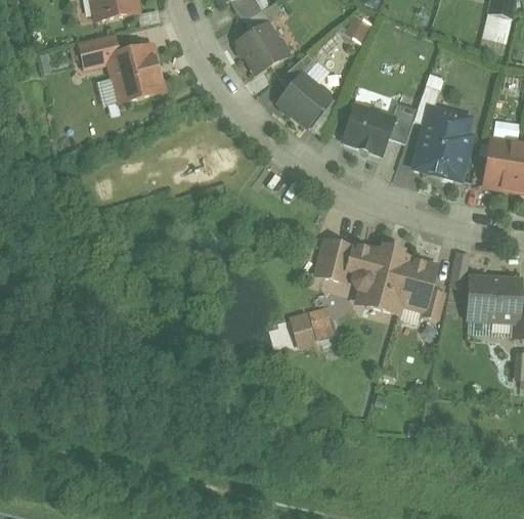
[(92,0),(96,18),(138,11),(135,0),(92,0)]
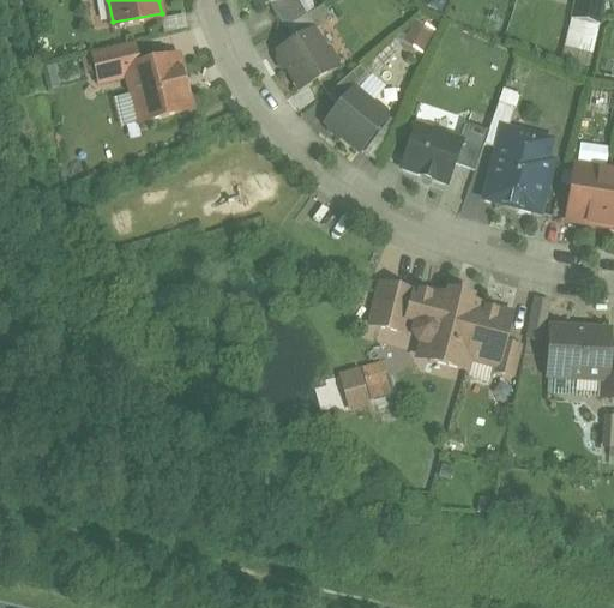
[(270,0),(284,24),(289,22),(307,11),(300,0),(270,0)]
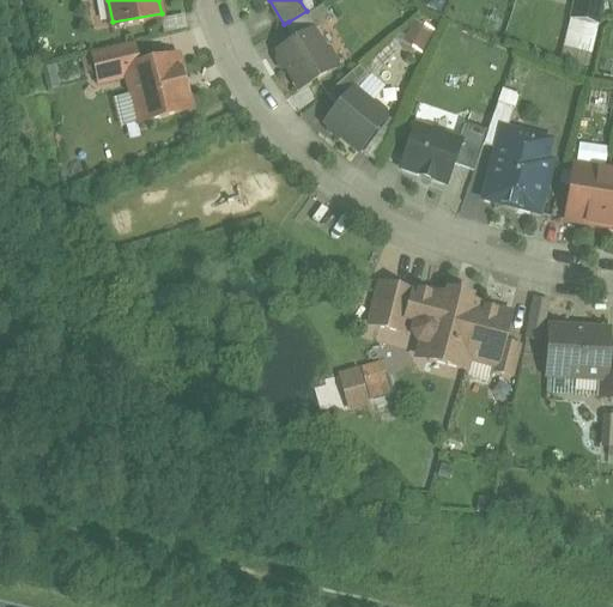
[(574,0),(572,12),(600,18),(604,0),(574,0)]
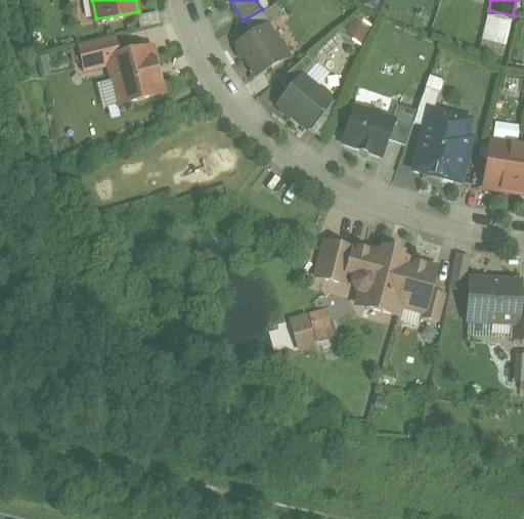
[(262,9),(247,18),(253,29),(281,11),(275,1),(262,9)]
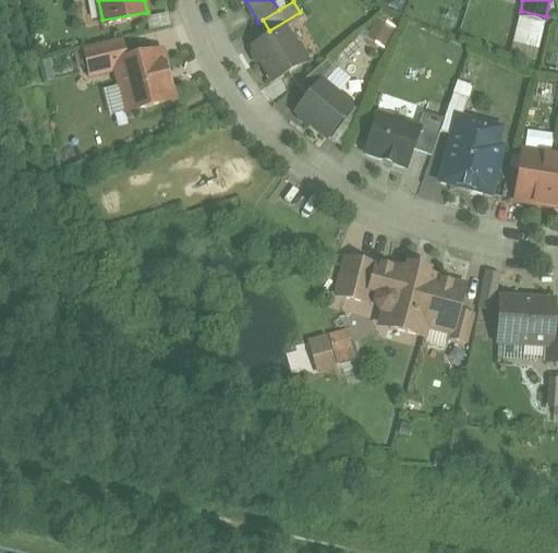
[(396,25),(378,15),(367,33),(385,44),(396,25)]
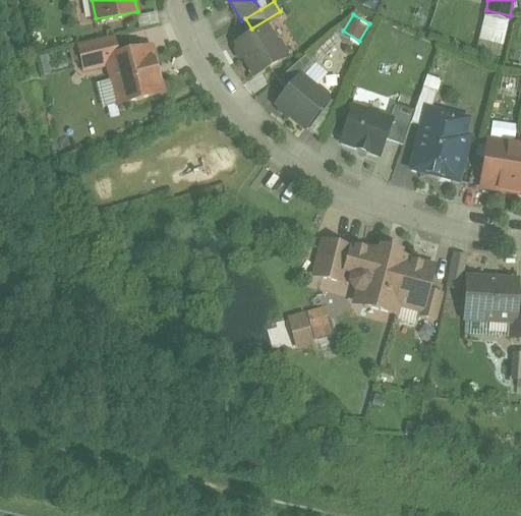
[(266,22),(236,41),(254,72),(285,54),(286,49),(280,39),(275,38),(266,22)]
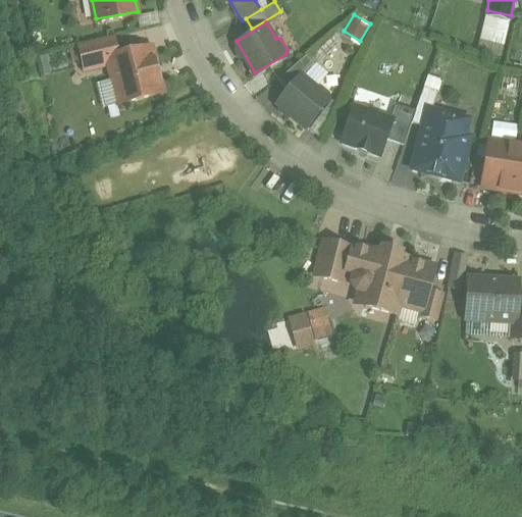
[(113,33),(79,41),(85,67),(110,61),(108,55),(118,52),(113,33)]
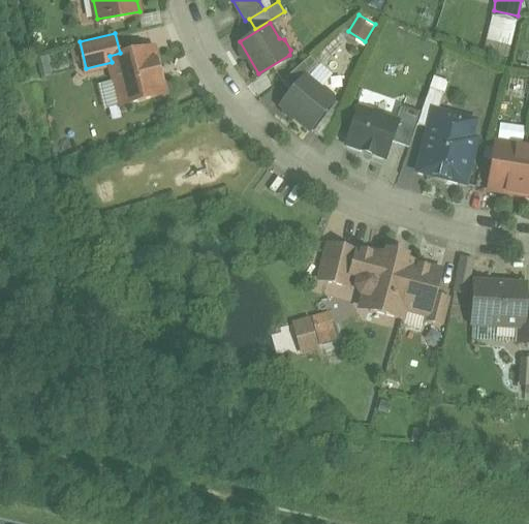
[(120,53),(110,56),(112,62),(116,78),(120,76),(125,100),(163,91),(152,45),(120,53)]
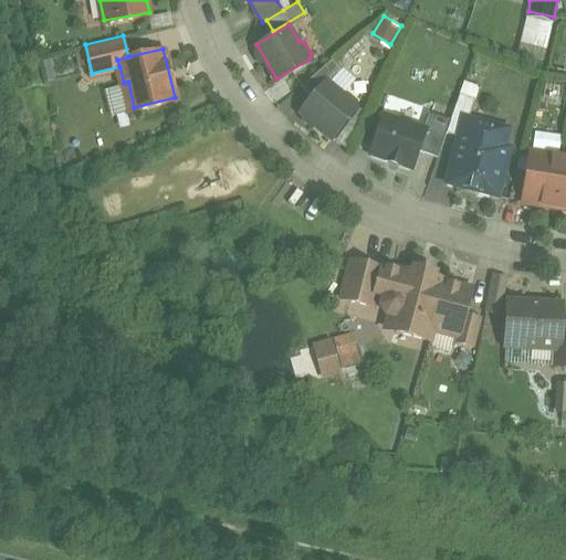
[(332,56),(302,83),(313,95),(326,80),(342,66),(332,56)]
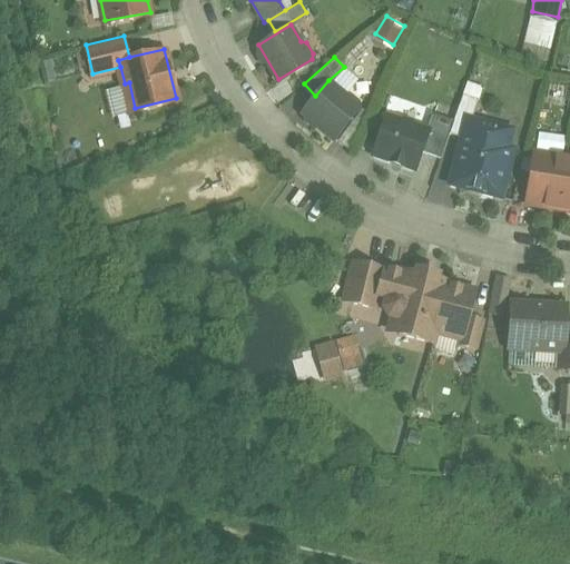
[(482,85),(468,79),(462,92),(478,97),(482,85)]
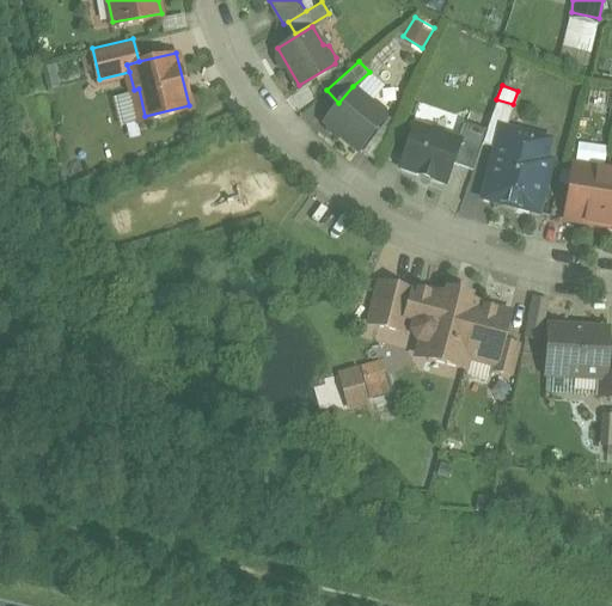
[(338,103),(326,117),(360,145),(386,114),(385,106),(375,98),(368,99),(353,86),(338,103)]
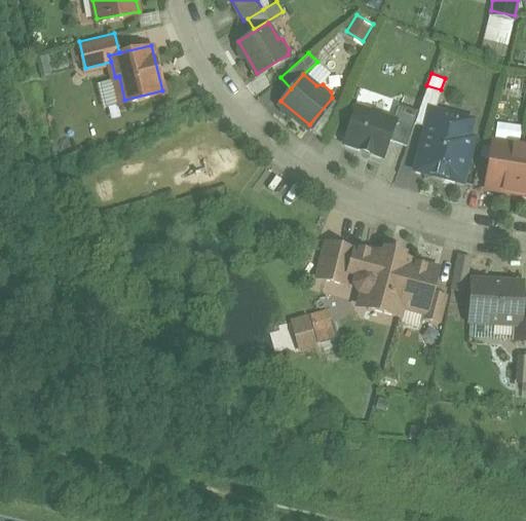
[(419,108),(415,120),(427,124),(431,107),(436,108),(441,89),(426,85),(419,108)]
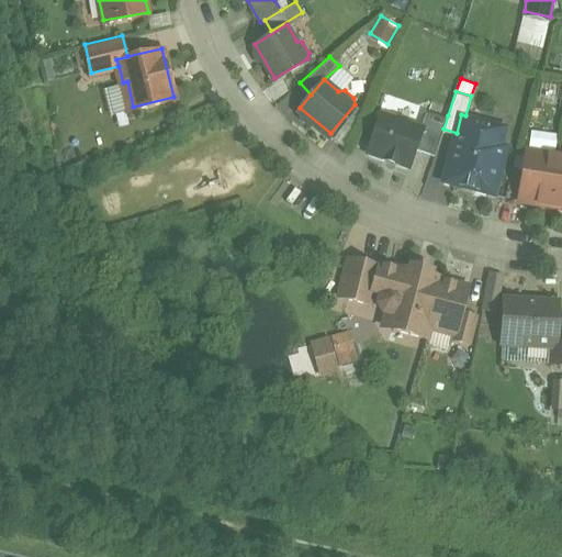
[(543,104),(541,132),(558,133),(560,106),(543,104)]
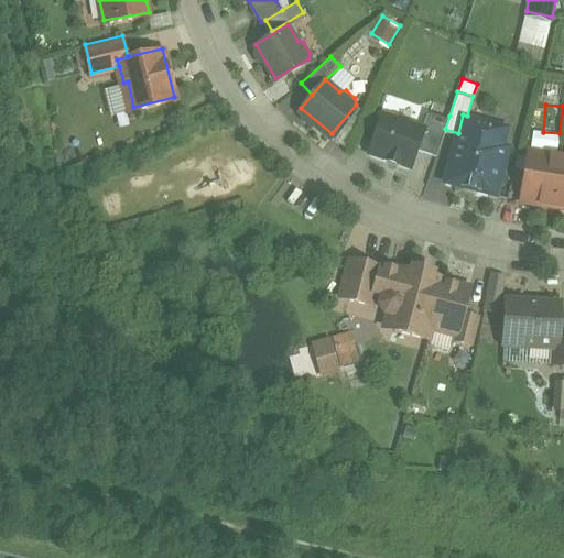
[(449,116),(427,108),(422,127),(423,127),(416,146),(436,153),(445,129),(449,116)]
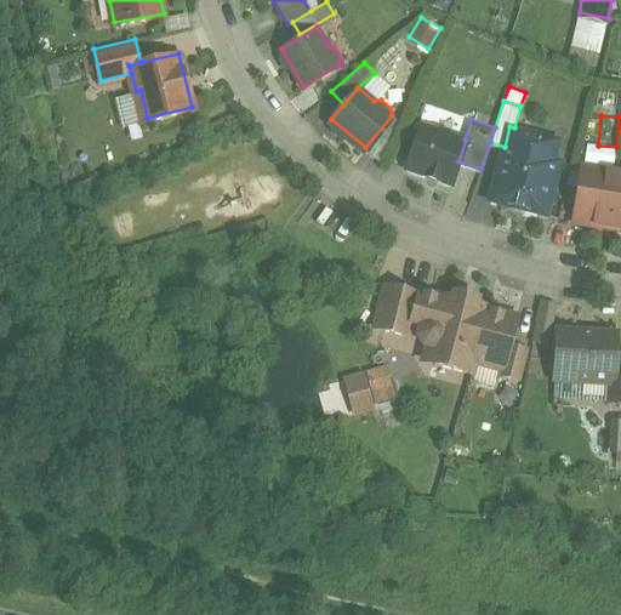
[(434,129),(422,125),(408,165),(451,181),(459,161),(466,140),(465,140),(450,135),(448,130),(439,127),(436,129),(434,129)]
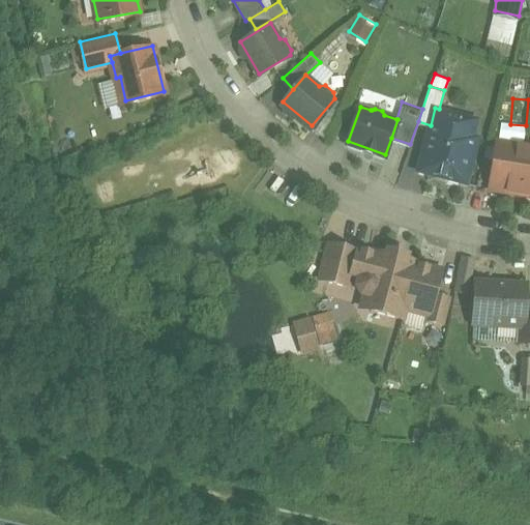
[(439,109),(435,108),(431,125),(419,168),(466,180),(476,137),(471,135),(475,118),(439,109)]
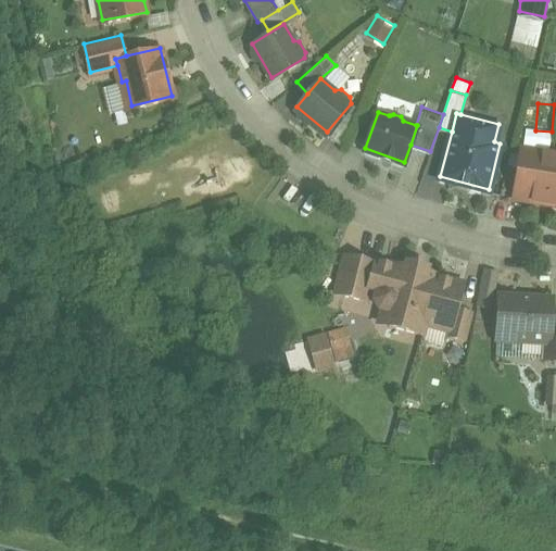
[(552,151),(526,147),(514,195),(544,200),(552,151)]
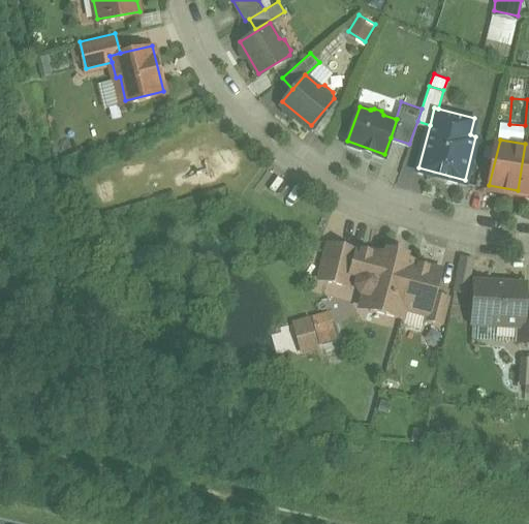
[(528,144),(525,144),(518,190),(528,191),(528,144)]
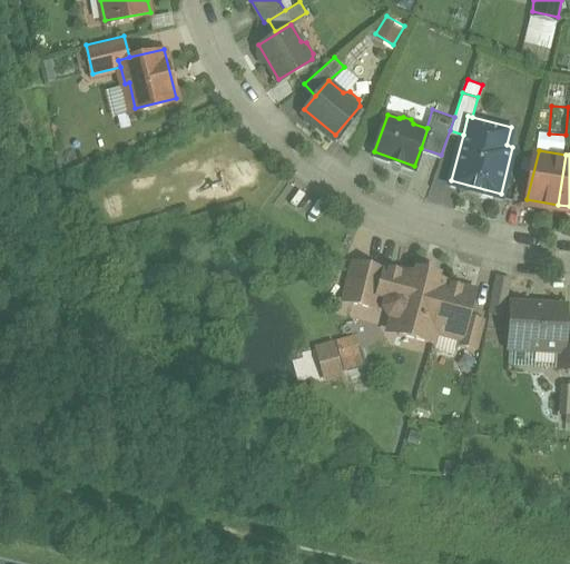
[(384,267),(354,259),(344,297),(375,305),(379,293),(377,292),(384,267)]
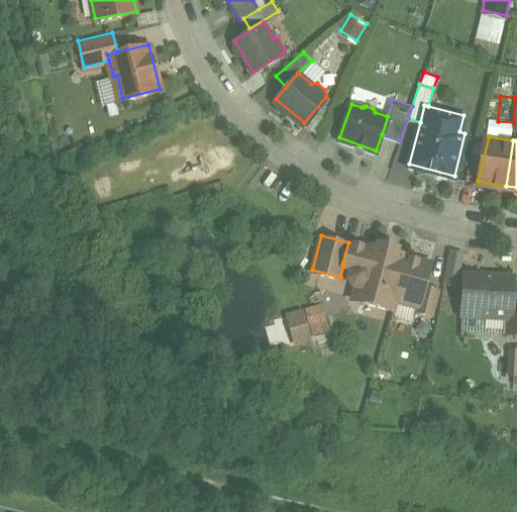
[(430,262),(406,254),(407,253),(367,243),(367,244),(348,240),(348,242),(342,265),(343,266),(350,267),(348,277),(352,284),(360,286),(366,283),(362,300),(393,308),(395,298),(418,304),(420,304),(425,285),(430,262)]
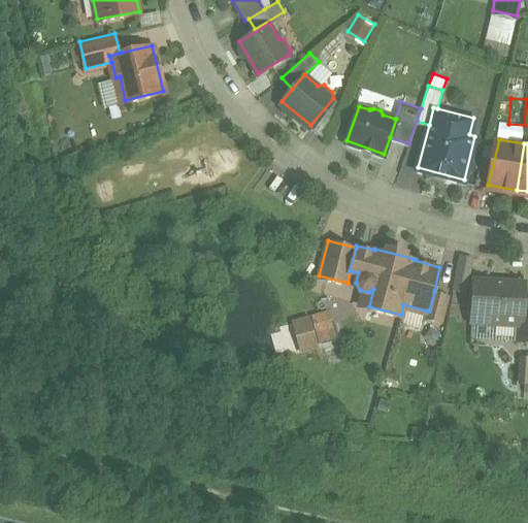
[(473,255),(460,253),(454,287),(467,289),(473,255)]
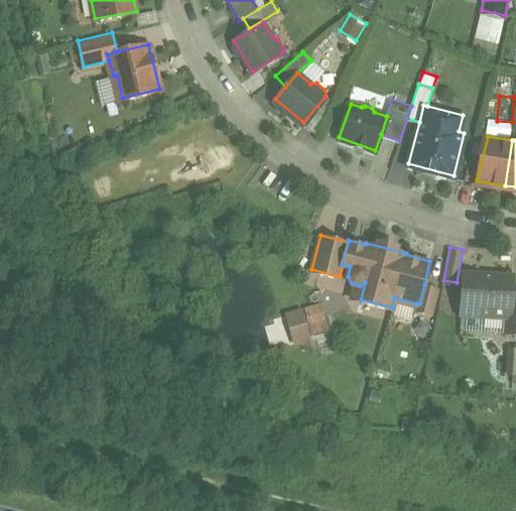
[(512,274),(464,271),(462,311),(506,314),(510,314),(511,294),(512,274)]
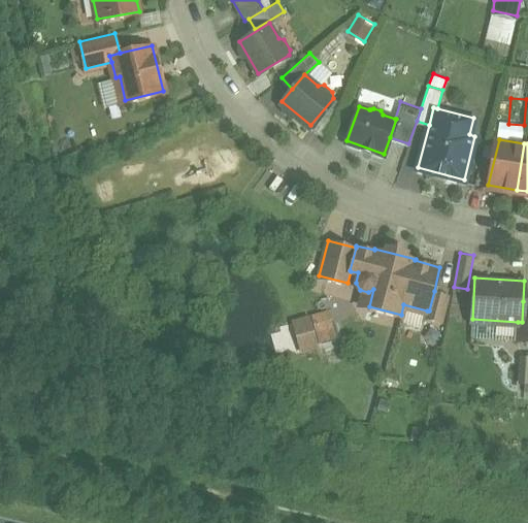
[(448,294),(434,291),(429,311),(427,311),(426,316),(441,320),(448,294)]
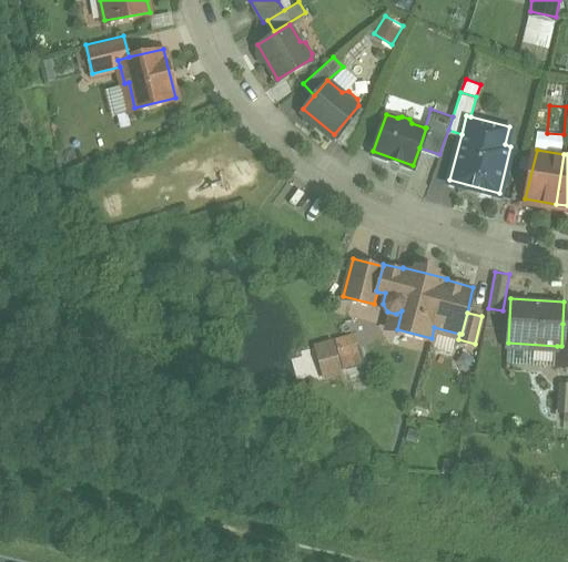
[(567,324),(563,324),(561,346),(557,346),(556,364),(567,364),(567,324)]
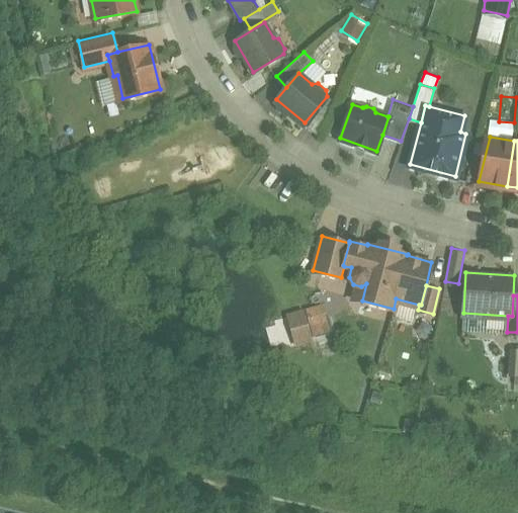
[(301,309),(309,333),(327,328),(321,304),(301,309)]
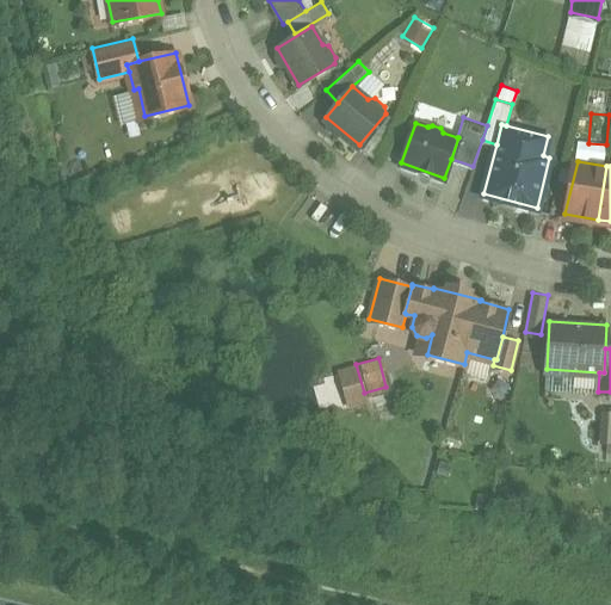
[(364,393),(356,364),(340,368),(350,406),(366,402),(364,393)]
